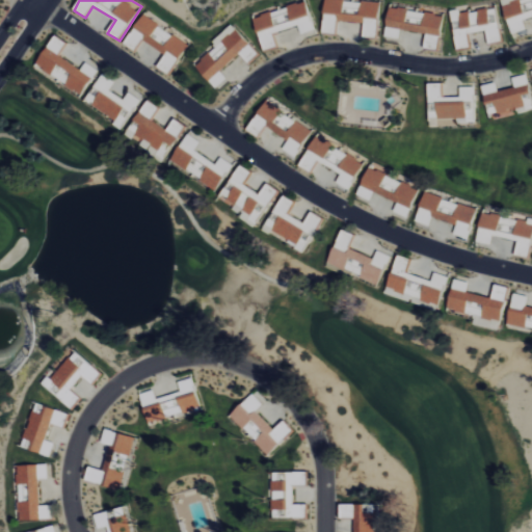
[(325,0),(323,33),(336,34),(337,22),(365,24),(364,37),(377,38),(380,3),(343,0),(325,0)]
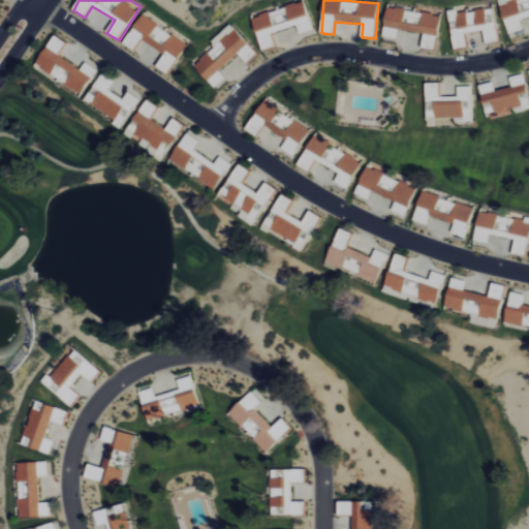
[(528,0),(498,0),(508,34),(523,30),(521,20),(528,17),(528,0)]
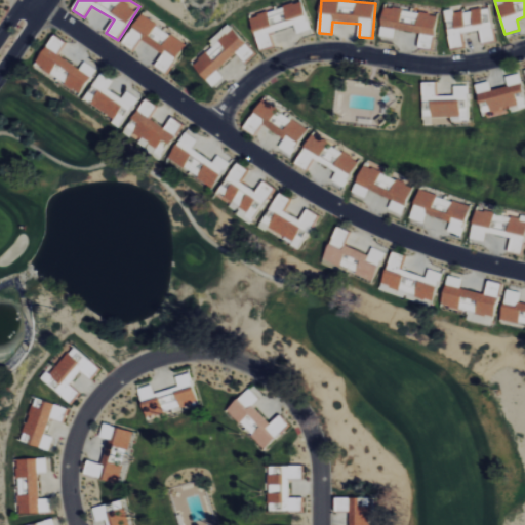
[(295,26),(297,34),(311,30),(304,2),(251,16),(260,50),(274,46),(270,33),(295,26)]
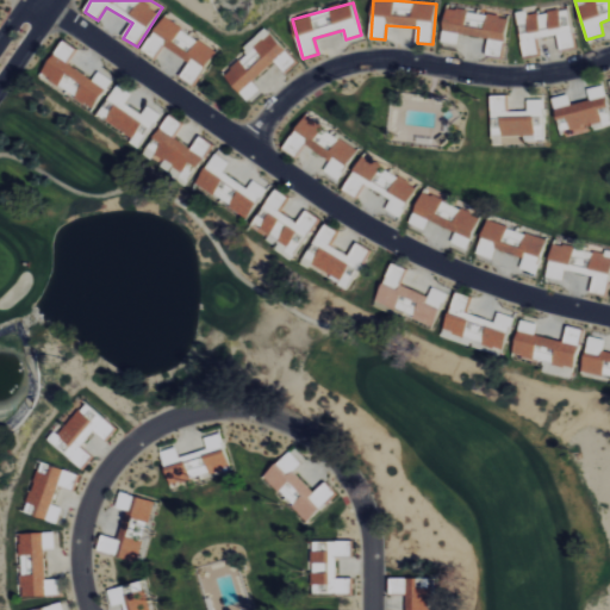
[(442,42),(458,44),(460,36),(489,39),(486,55),(503,57),(509,17),(447,8),(442,42)]
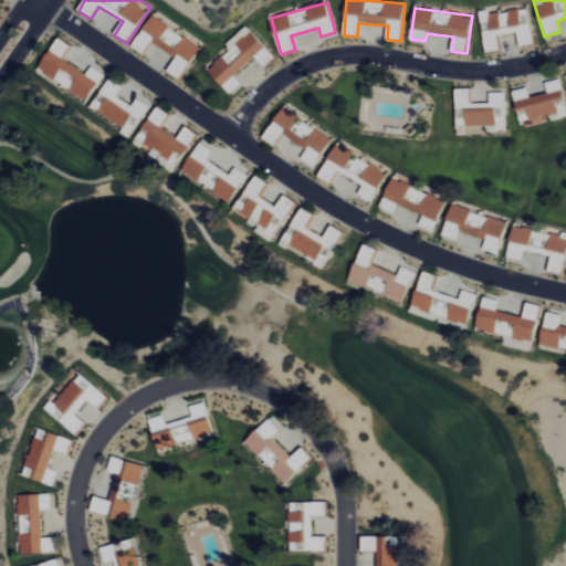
[(480,14),(486,53),(500,51),(498,37),(517,33),(520,46),(533,44),(527,8),(480,14)]
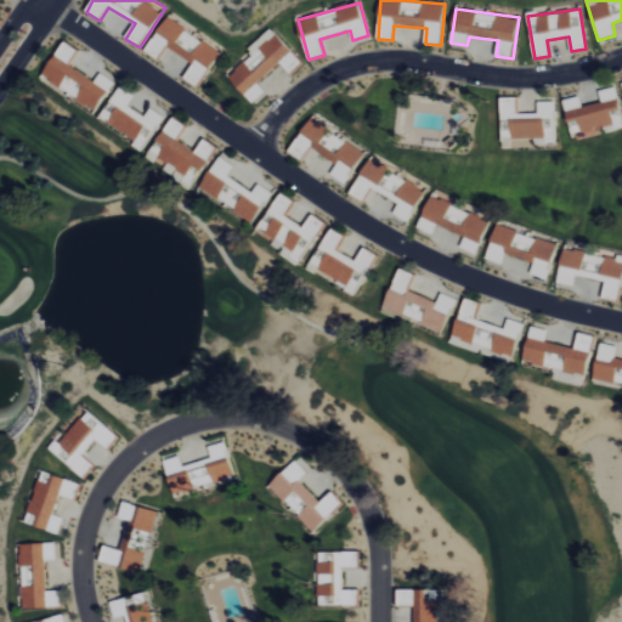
[(145,52),(159,61),(167,49),(193,64),(184,79),(198,88),(221,52),(165,18),(145,52)]
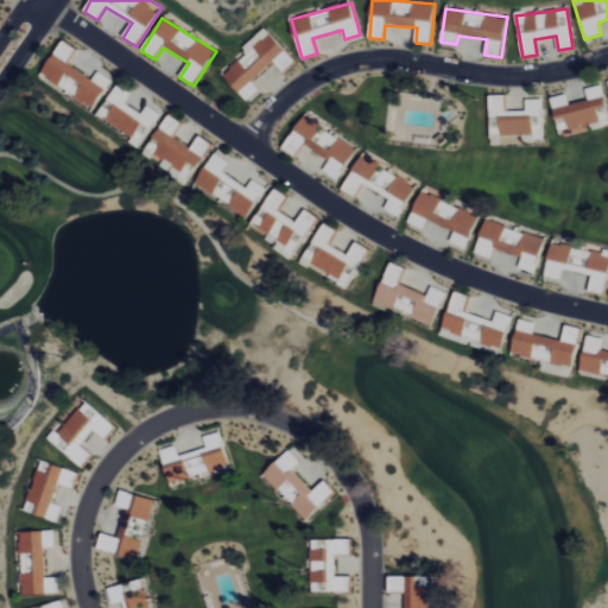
[(225,75),(247,102),(260,90),(252,81),(276,62),(284,73),(296,62),(267,29),(242,49),(248,55),(225,75)]
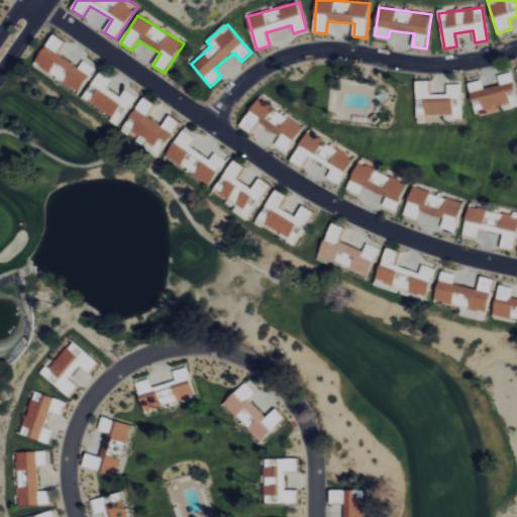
[(34,65),(80,93),(95,69),(83,62),(79,68),(60,56),(67,43),(53,34),(34,65)]
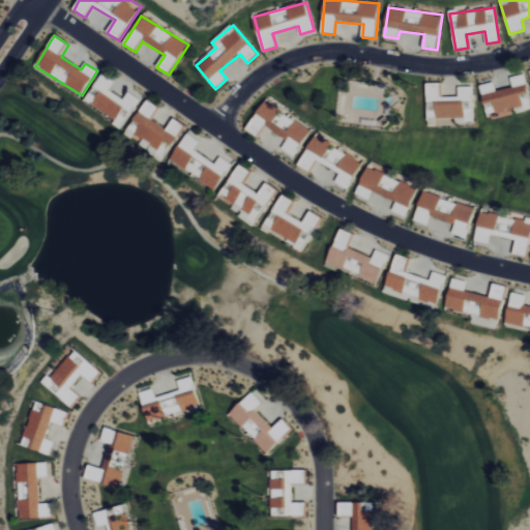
[(115,120),(113,125),(122,130),(139,99),(127,93),(124,99),(110,91),(115,82),(100,74),(84,102),(115,120)]
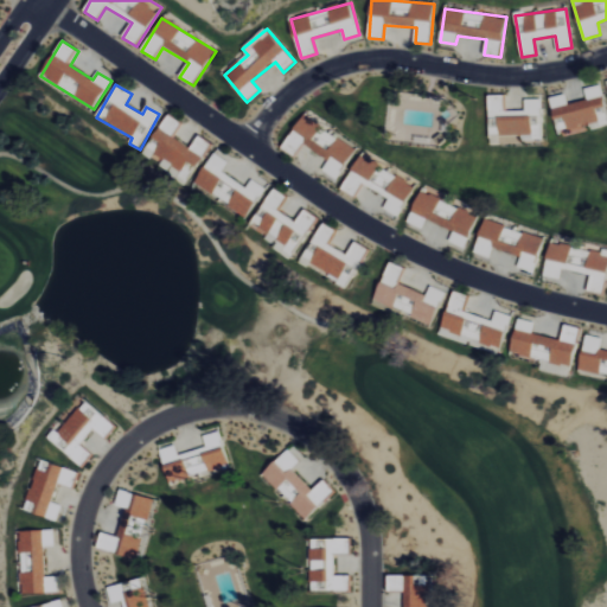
[(550,98),(558,138),(589,131),(588,129),(606,125),(606,113),(601,85),(585,89),(587,101),(568,104),(566,95),(550,98)]
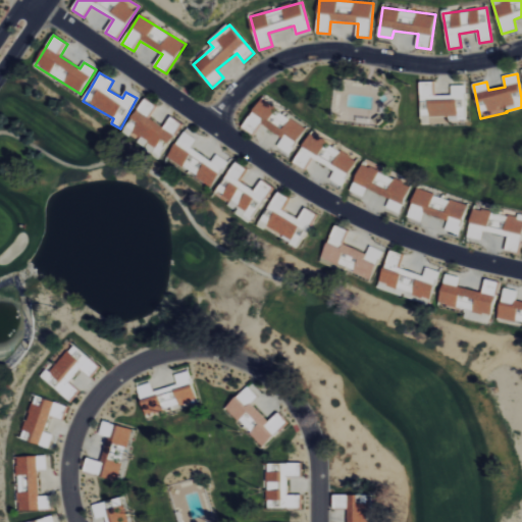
[(421,125),(429,125),(429,117),(448,116),(448,121),(466,121),(465,86),(451,86),(452,96),(434,96),(433,83),(420,83),(421,125)]
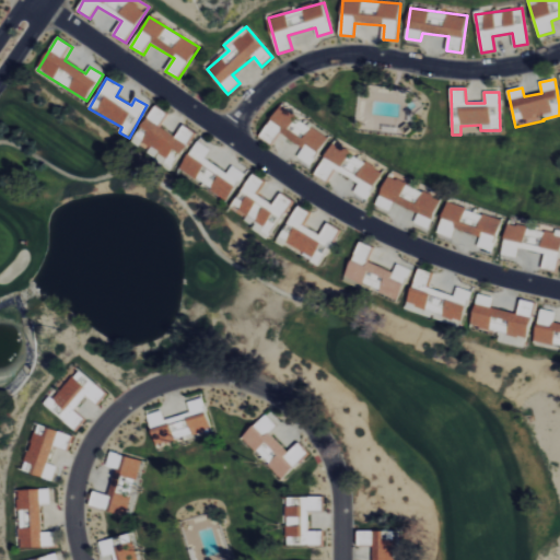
[(167,114),(154,106),(131,143),(172,170),(195,133),(184,126),(176,137),(160,127),(167,114)]
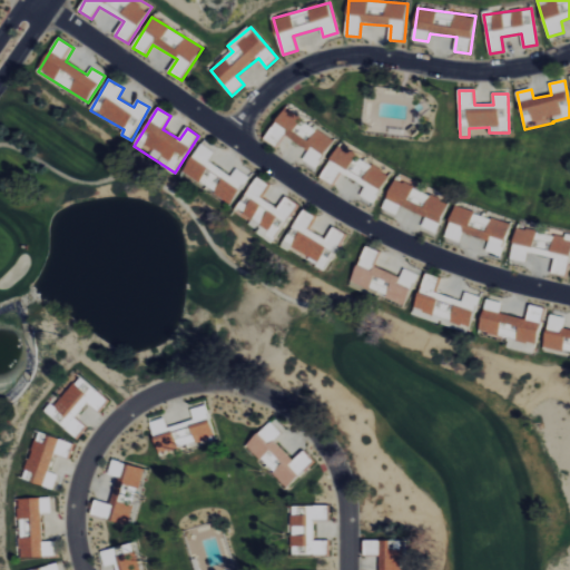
[(266,140),(278,148),(285,137),(308,150),(303,160),(317,169),(335,139),(284,109),(266,140)]
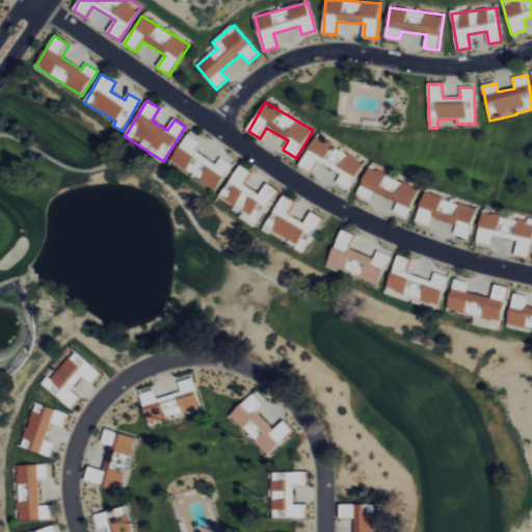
[(217,190),(234,165),(221,157),(217,164),(195,151),(203,139),(190,131),(170,161),(217,190)]
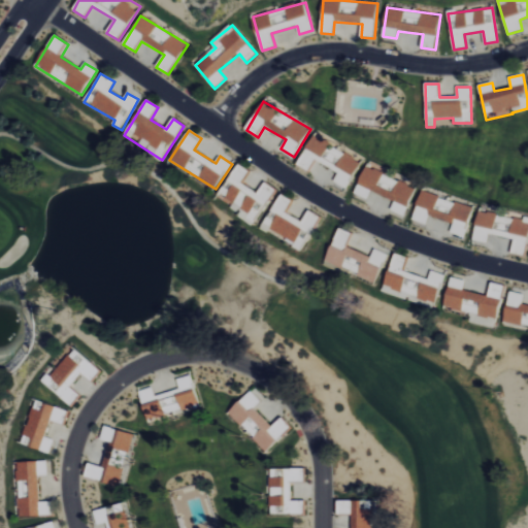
[(298,165),(309,171),(315,161),(338,173),(334,183),(347,190),(362,162),(312,136),(298,165)]
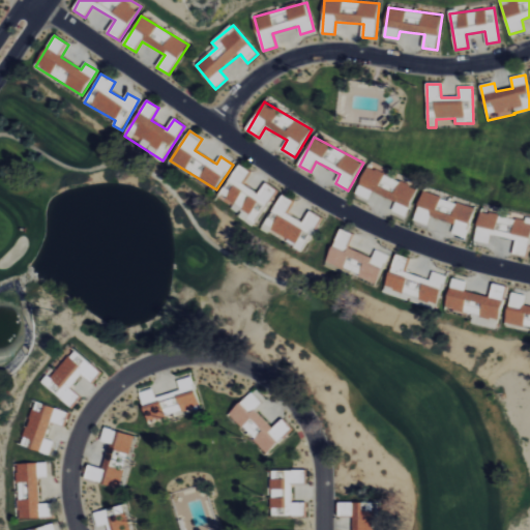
[(276,189),(266,183),(259,194),(242,184),(251,171),(239,165),(217,201),(256,224),(276,189)]
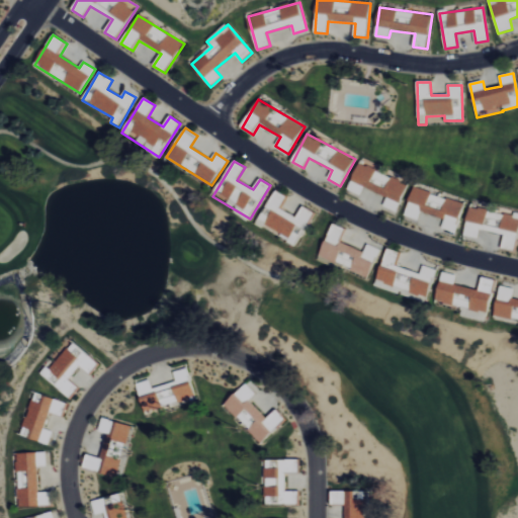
[(397,212),(408,184),(358,164),(348,190),(361,195),(363,188),(386,197),(383,206),(397,212)]
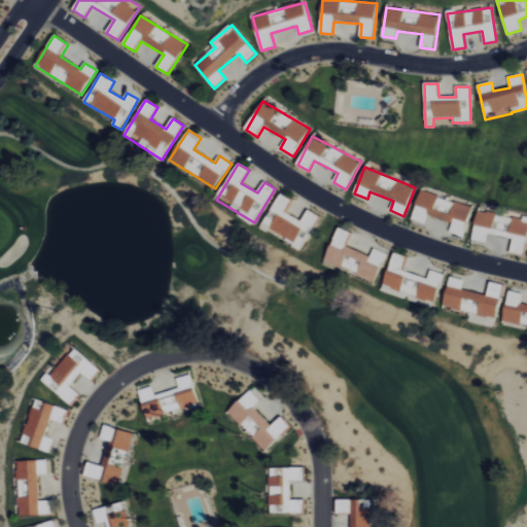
[(472,207),(420,191),(412,219),(425,223),(428,216),(452,223),(450,233),(463,237),(472,207)]
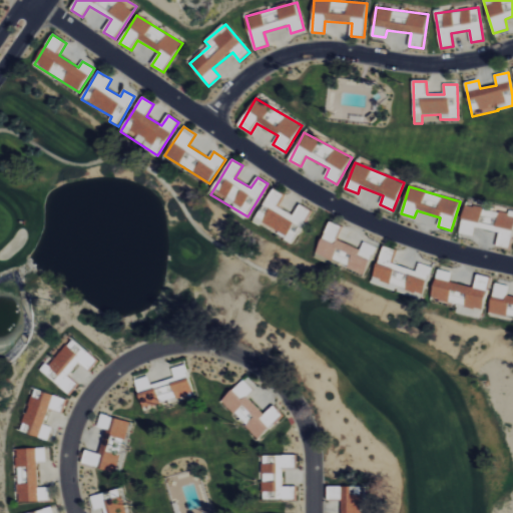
[(311,210),(300,204),(294,215),(279,207),(285,195),(273,188),(255,221),(295,241),(311,210)]
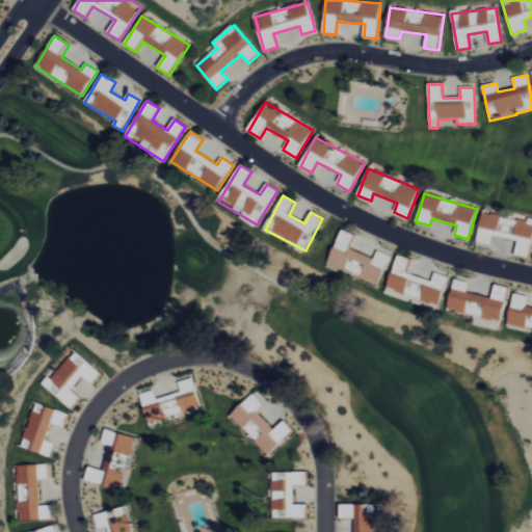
[(529,258),(531,242),(531,221),(482,214),(478,243),(491,245),(493,236),(517,241),(515,256),(529,258)]
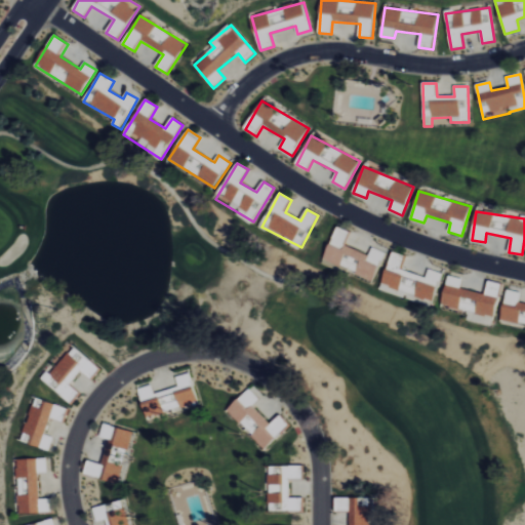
[(385,253),(372,248),(369,254),(346,246),(351,232),(336,227),(323,264),(373,283),(385,253)]
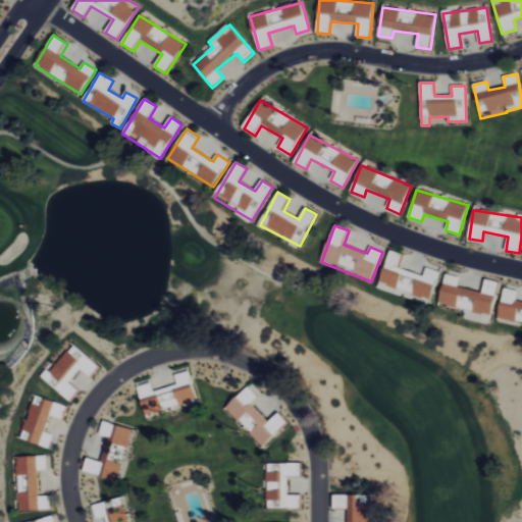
[(378,288),(430,303),(439,272),(426,268),(424,276),(400,268),(404,255),(389,251),(378,288)]
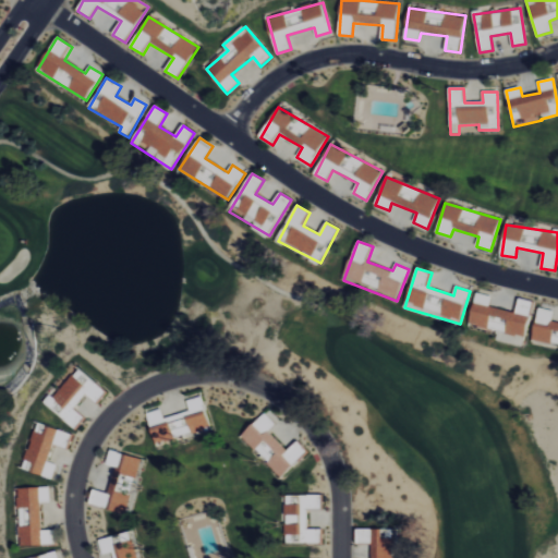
[(516,313),(489,307),(492,296),(476,293),(469,326),(525,337),(533,302),(519,299),(516,313)]
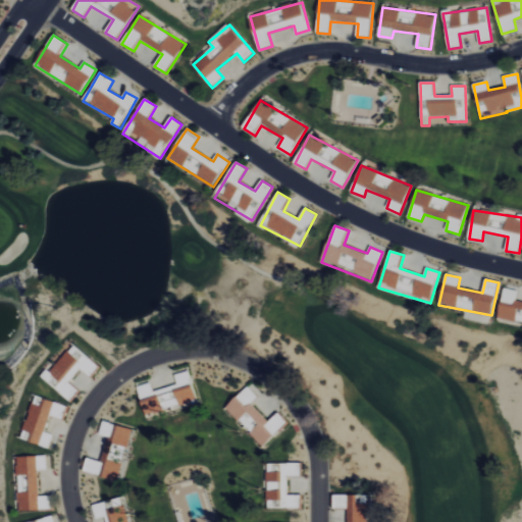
[(521,301),(516,301),(518,291),(504,289),(498,319),(521,323),(521,301)]
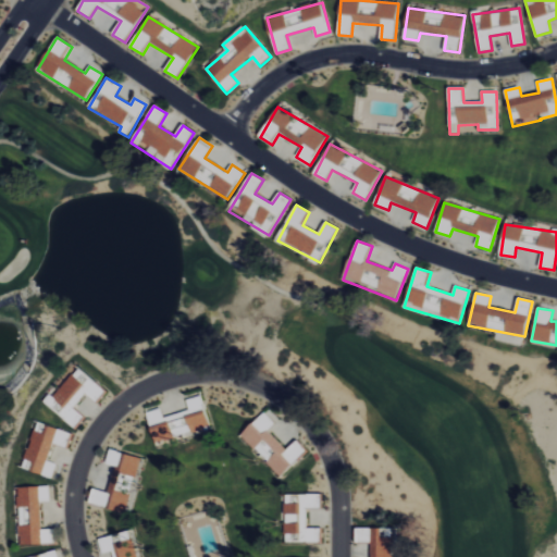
[(86,394),(98,404),(108,392),(77,368),(47,406),(75,429),(85,417),(74,409),(86,394)]
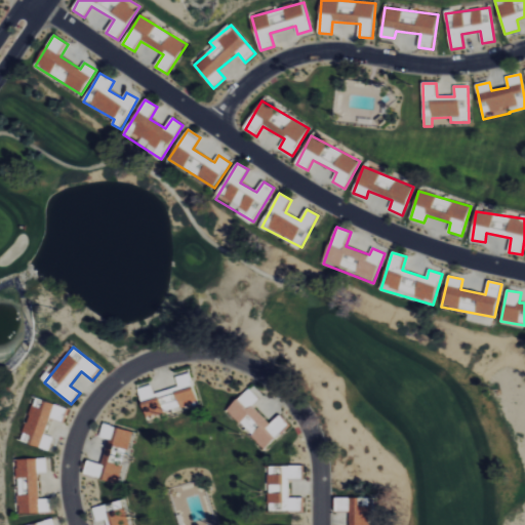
[(146,418),(199,405),(191,373),(175,377),(178,388),(154,394),(152,385),(138,388),(146,418)]
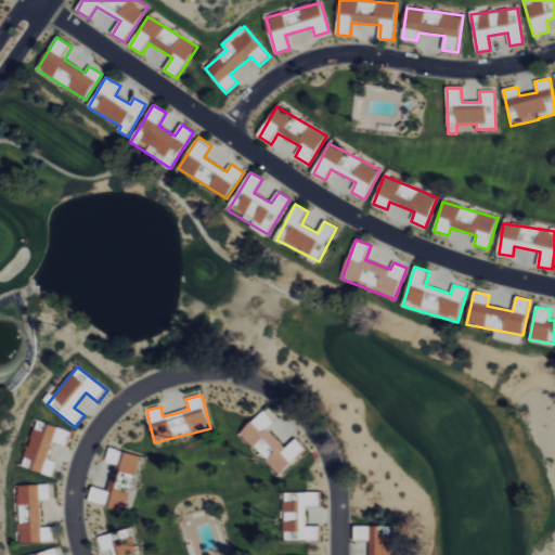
[(286,449),(267,429),(274,423),(263,411),(240,434),(280,475),(306,450),(296,439),(286,449)]
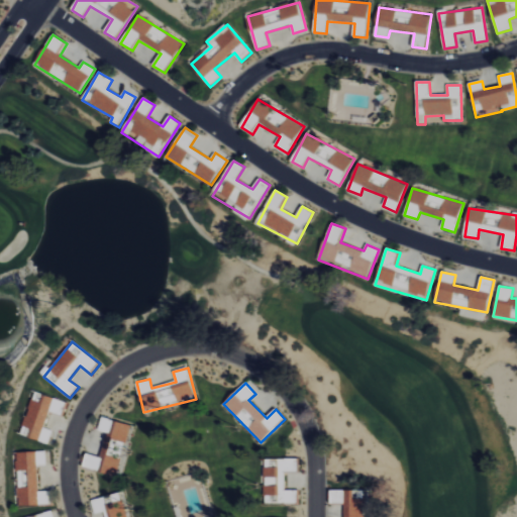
[(48,443),(53,431),(44,428),(49,412),(63,416),(67,403),(34,393),(21,435),(48,443)]
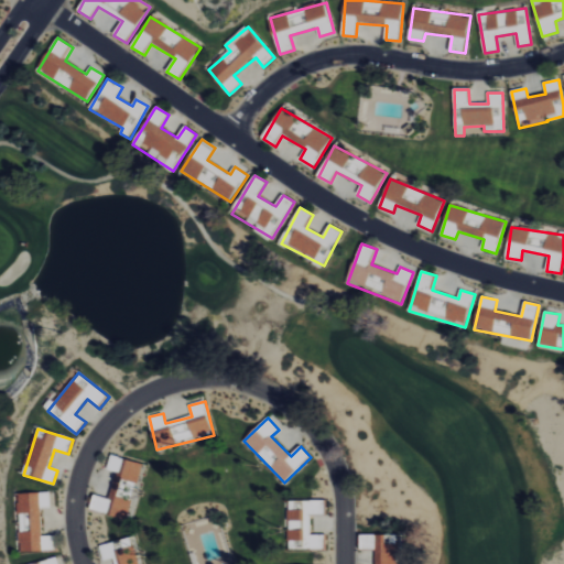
[(142,464),(111,456),(107,470),(117,473),(110,499),(94,496),(90,510),(129,520),(142,464)]
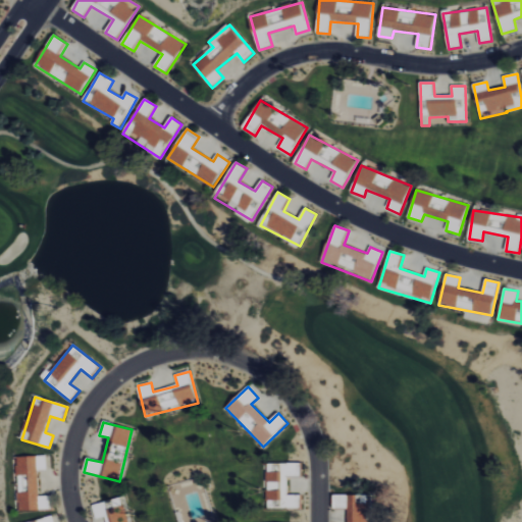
[(17,457),(18,511),(49,510),(49,497),(39,497),(39,471),(47,471),(47,457),(17,457)]
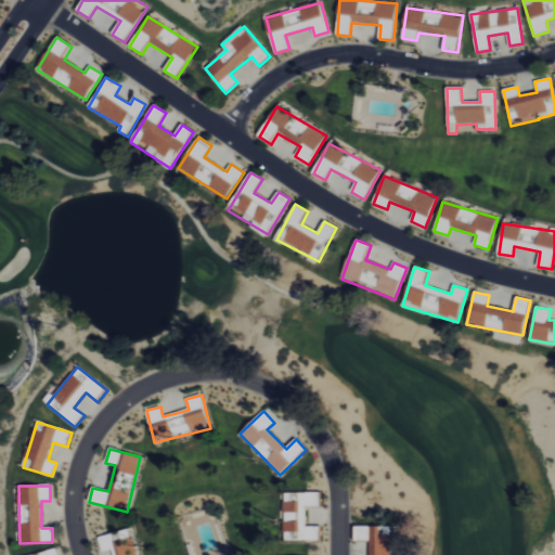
[(306,527),(306,507),(321,507),(321,493),(284,493),(284,541),(320,541),(320,527),(306,527)]
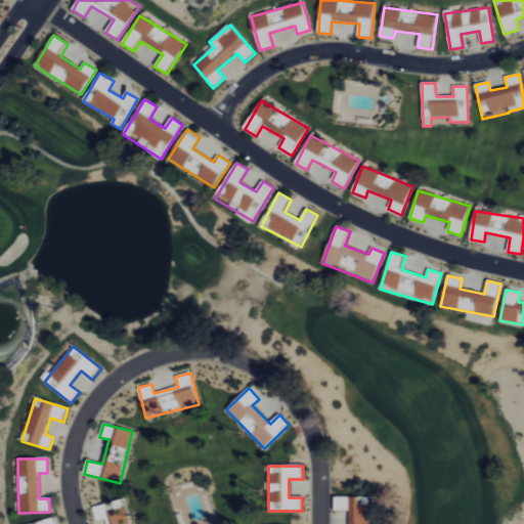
[(372,523),(372,497),(335,497),(335,511),(349,511),(349,523),(372,523)]
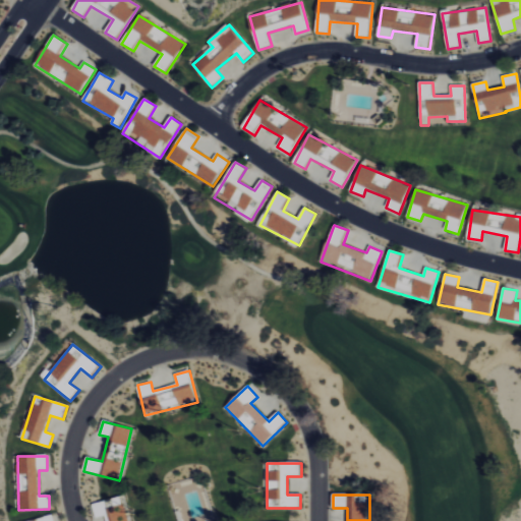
[(128,520),(123,497),(92,505),(96,519),(105,516),(106,520),(128,520)]
